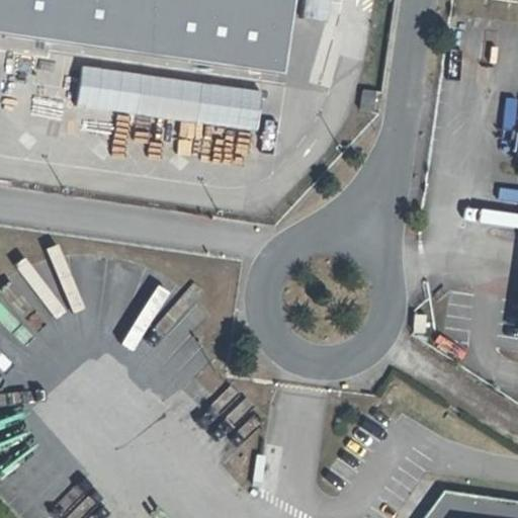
[(0,0),(0,32),(277,71),(288,0),(0,0)]
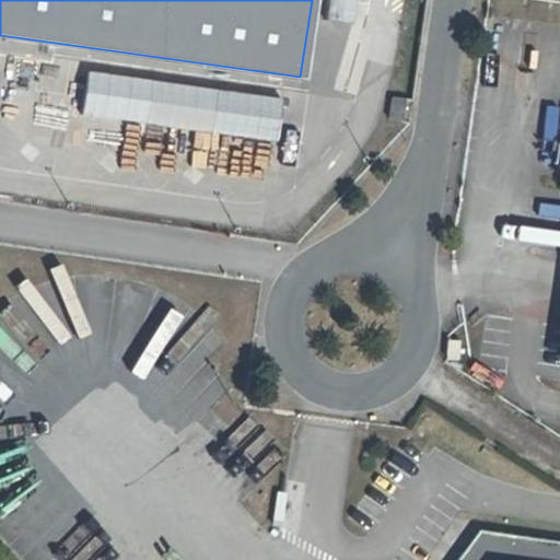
[(400,121),(404,100),(389,97),(387,119),(400,121)]
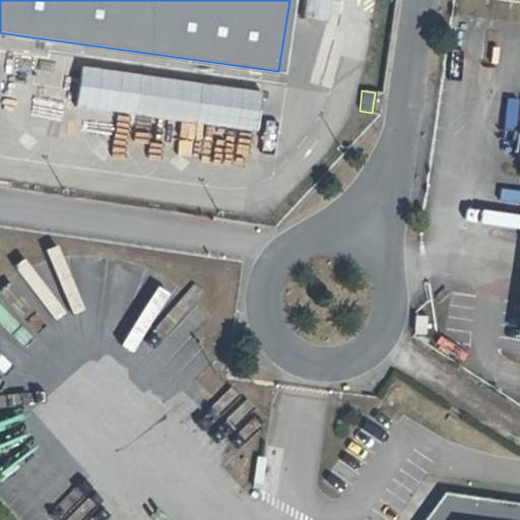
[(426,316),(413,315),(412,333),(425,334),(426,316)]
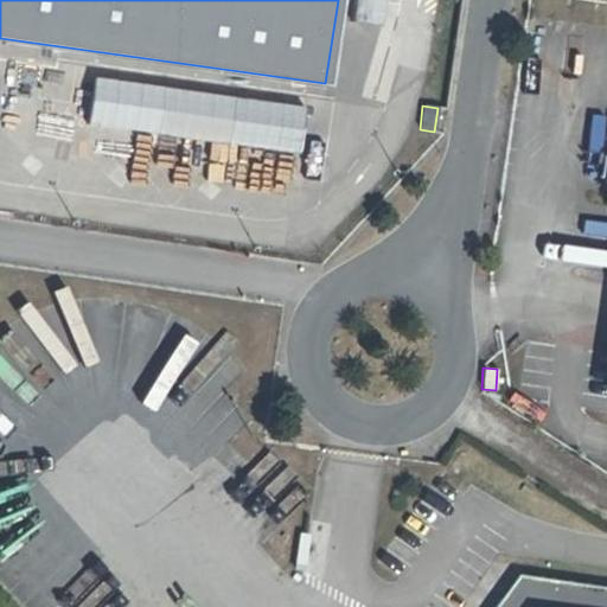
[(302,569),(307,536),(299,535),(294,568),(302,569)]
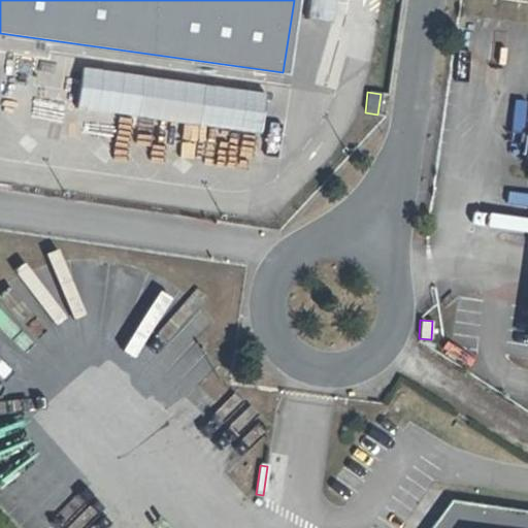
[(450,499),(434,521),(451,523),(454,508),(463,509),(464,501),(450,499)]
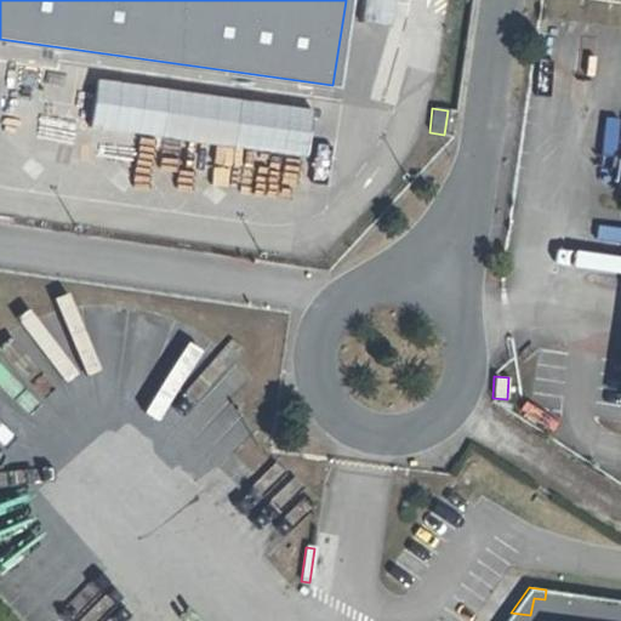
[(511,613),(505,620),(620,620),(620,600),(546,590),(545,599),(534,598),(530,615),(511,613)]
